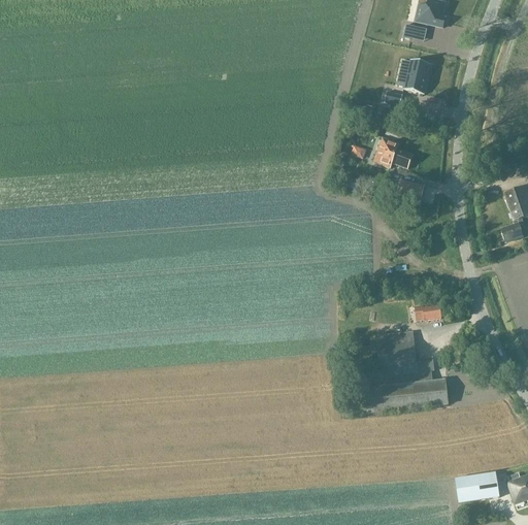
[(418,4),(414,20),(441,26),(443,17),(440,15),(443,1),(438,0),(427,0),(425,6),(418,4)]
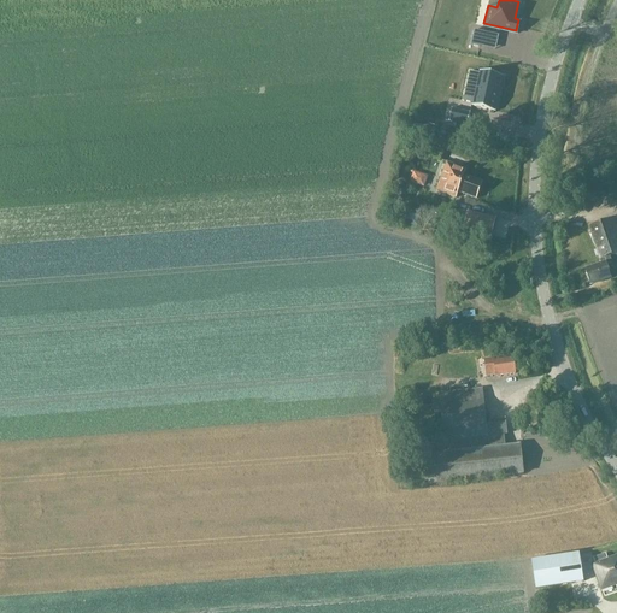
[(470,41),(480,43),(483,29),(474,27),(470,41)]
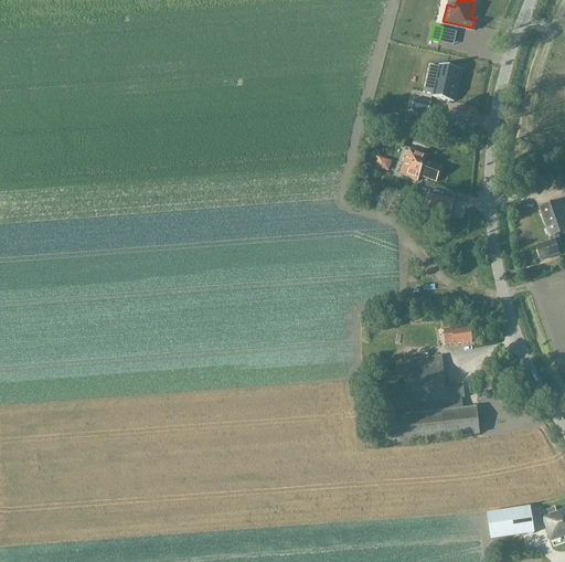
[(428,69),(422,95),(430,97),(429,98),(429,99),(451,105),(451,104),(450,104),(458,73),(459,72),(436,67),(436,69),(437,69),(436,70),(428,69)]
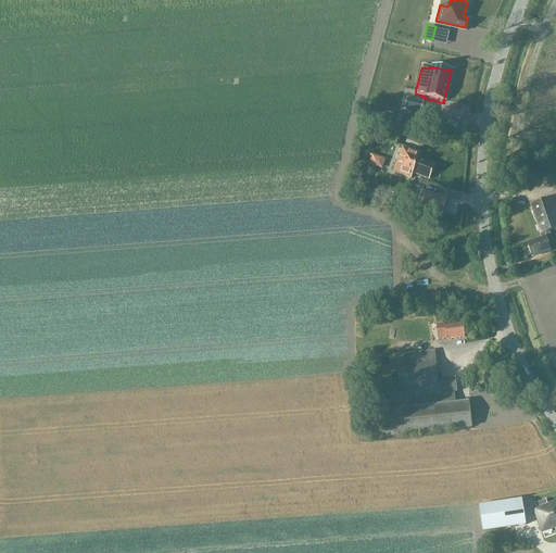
[(420,110),(421,110),(424,99),(422,99),(407,96),(407,95),(406,95),(404,107),(405,107),(405,105),(420,110)]
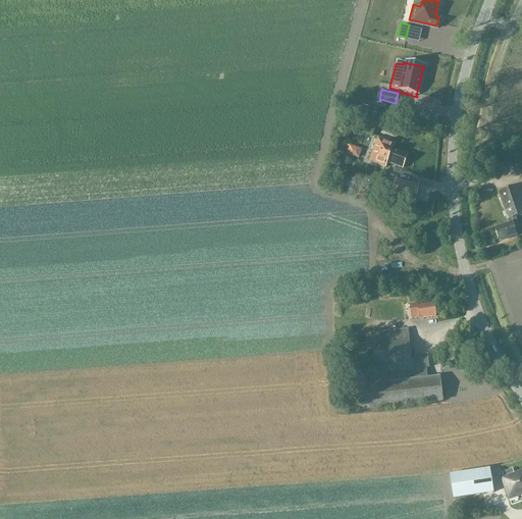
[(409,96),(406,108),(428,113),(427,119),(432,120),(437,100),(419,96),(419,98),(409,96)]
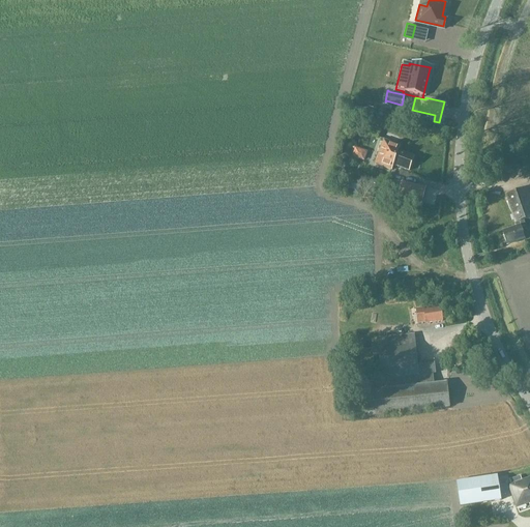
[(385,108),(366,103),(364,109),(383,114),(385,108)]
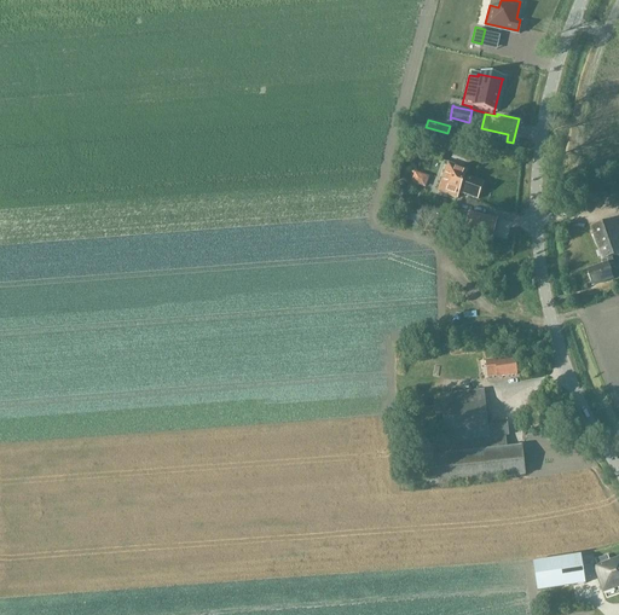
[(431,146),(427,141),(401,158),(405,163),(431,146)]
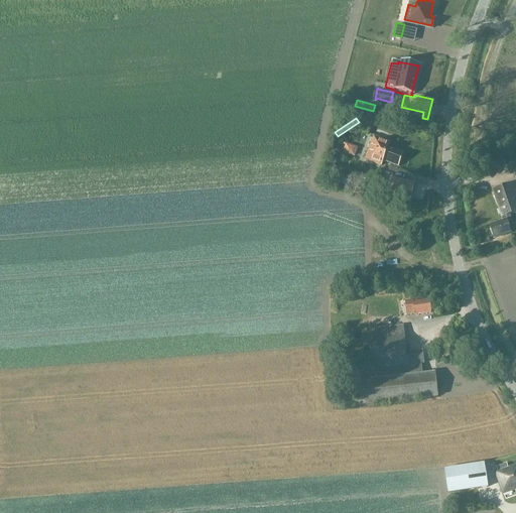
[(396,163),(402,149),(387,144),(388,139),(373,133),(364,156),(379,162),(381,157),(396,163)]
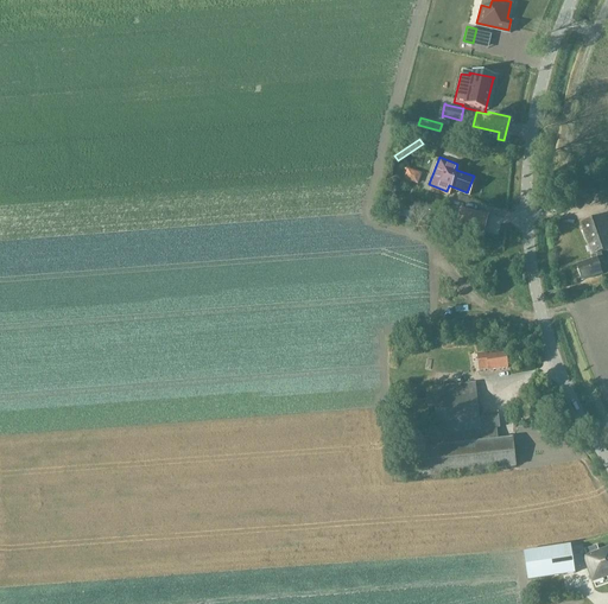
[(482,229),(486,213),(460,205),(456,222),(482,229)]
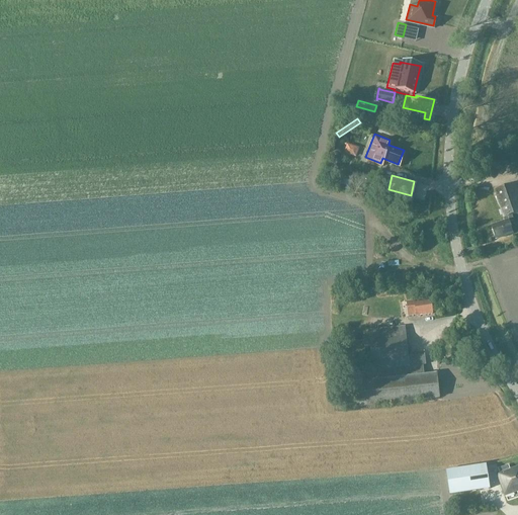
[(503,221),(490,226),(494,237),(512,231),(509,224),(514,222),(511,212),(517,210),(517,180),(513,183),(493,189),(503,221)]
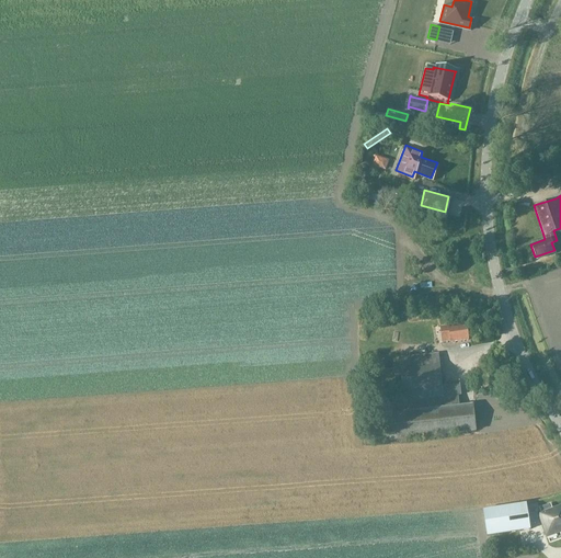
[(469,338),(467,322),(449,325),(449,322),(439,325),(442,340),(449,339),(449,340),(469,338)]
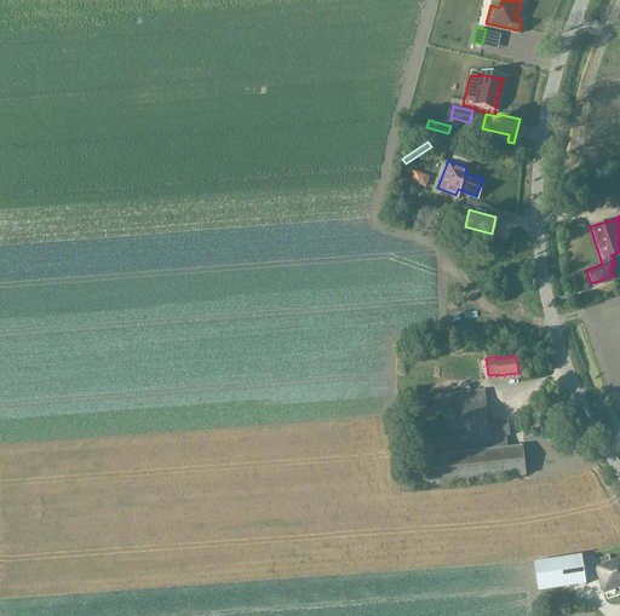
[(488,422),(484,387),(441,392),(446,439),(447,439),(448,452),(413,455),(417,485),(526,473),(522,443),(507,444),(506,433),(509,432),(507,421),(488,422)]
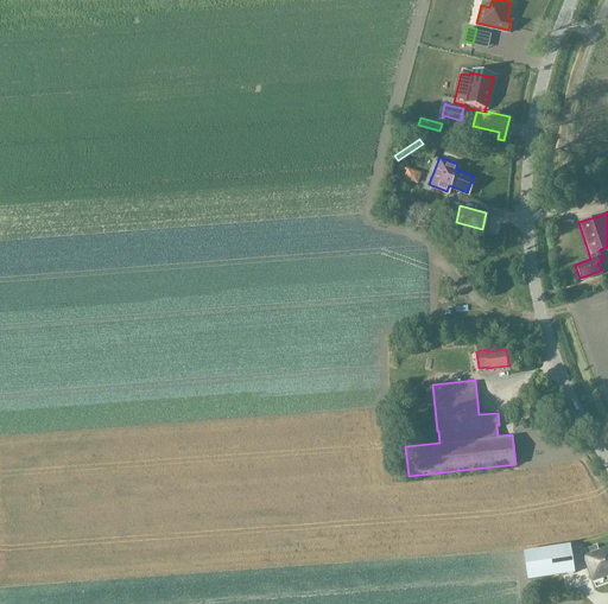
[(571,541),(524,550),(529,578),(575,571),(571,541)]
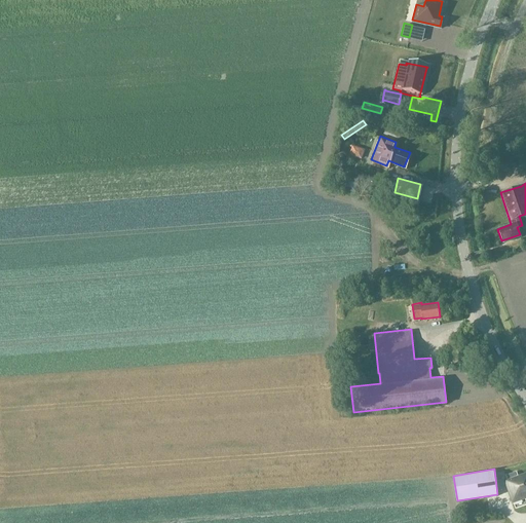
[(503,478),(512,501),(525,495),(525,470),(518,473),(516,469),(505,473),(506,477),(503,478)]
